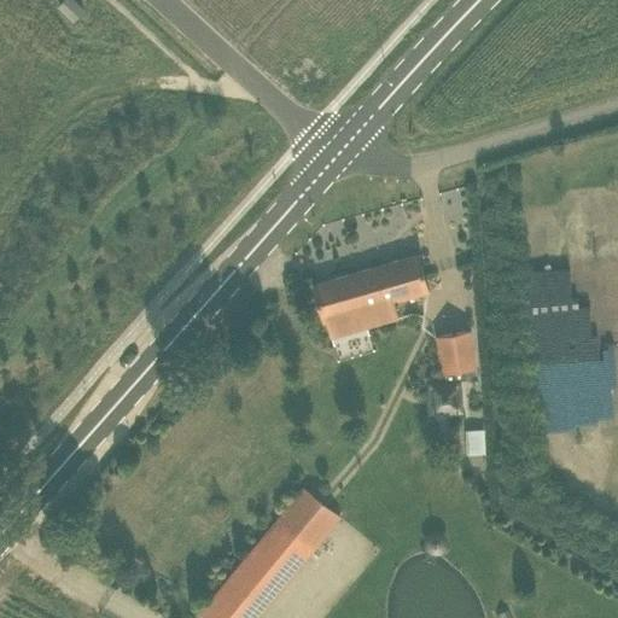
[(85,9),(74,0),(63,0),(60,4),(76,18),(85,9)]
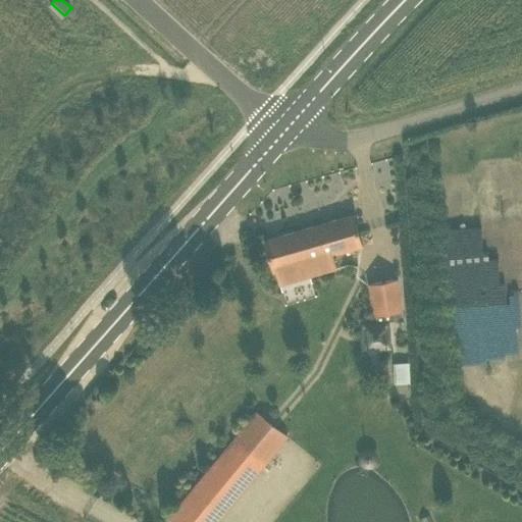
[(363,246),(357,225),(354,214),(264,240),(273,272),(305,263),(309,276),(338,268),(334,254),(363,246)]
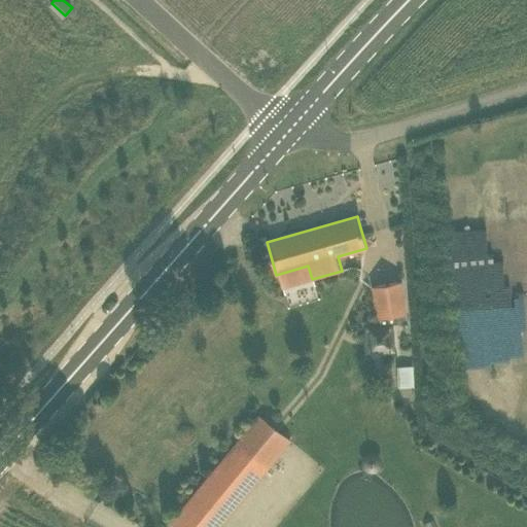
[(407,313),(402,282),(371,286),(376,318),(380,317),(381,325),(408,323),(407,313)]
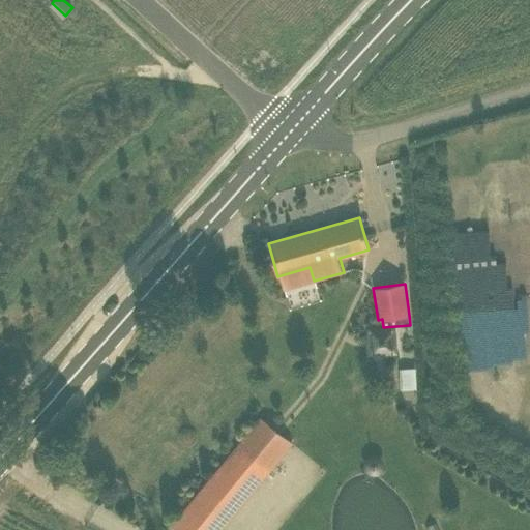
[(394,329),(372,329),(373,347),(395,346),(394,329)]
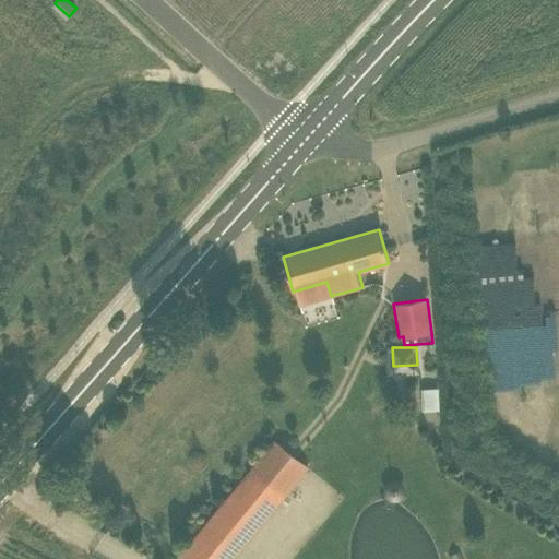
[(421,407),(439,406),(438,385),(421,387),(421,407)]
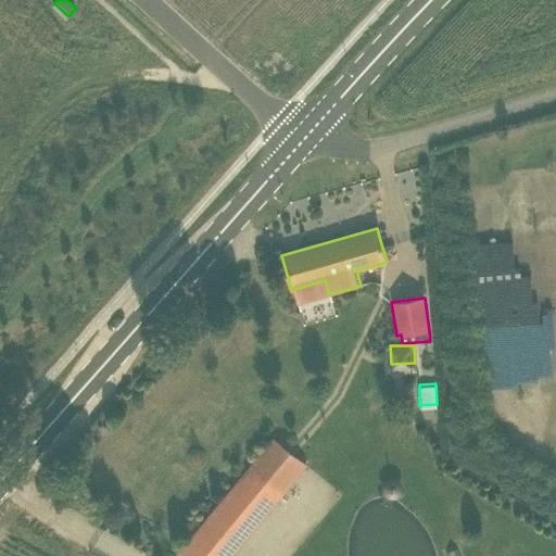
[(178,551),(184,555),(231,555),(308,464),(276,437),(251,467),(250,466),(178,551)]
